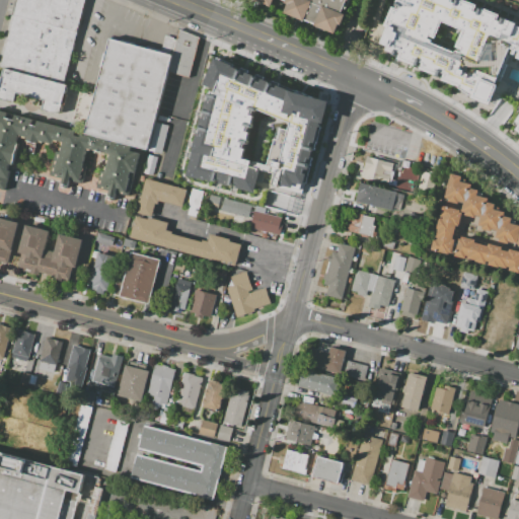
[(13,15),(16,0),(84,0),(77,32),(13,15)]
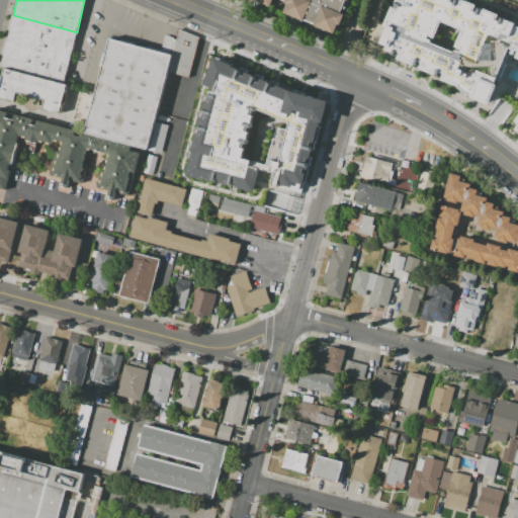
[(249,0),(269,8),(271,0),(285,0),(284,3),(286,4),(282,14),(331,34),(340,13),(345,0),(249,0)]
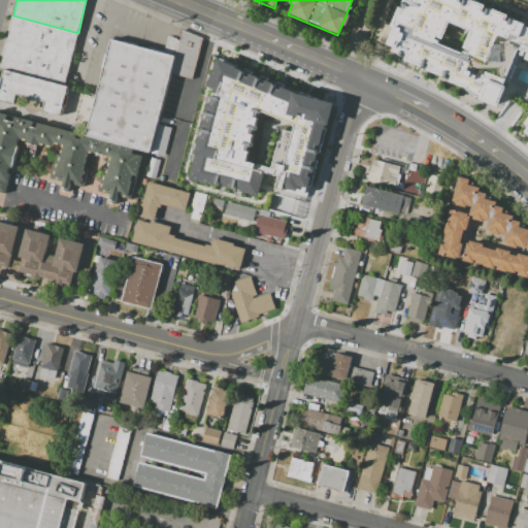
[(527,133),(524,138),(527,141),(527,28),(463,0),(402,0),(382,53),(396,58),(395,63),(450,84),(448,87),(466,94),(482,103),(481,106),(496,112),(517,63),(527,66),(527,133)]
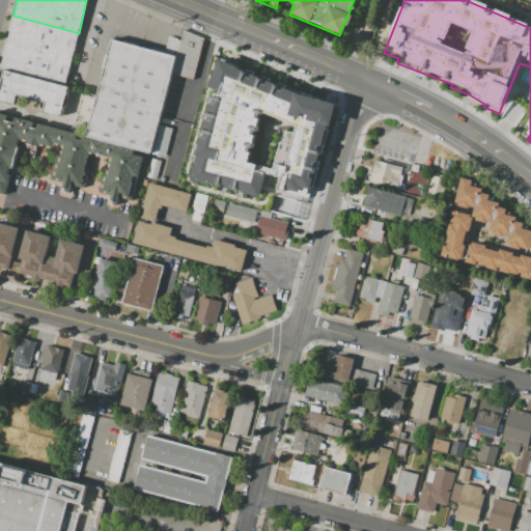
[(6,42),(14,16),(79,33),(72,58),(6,42)]
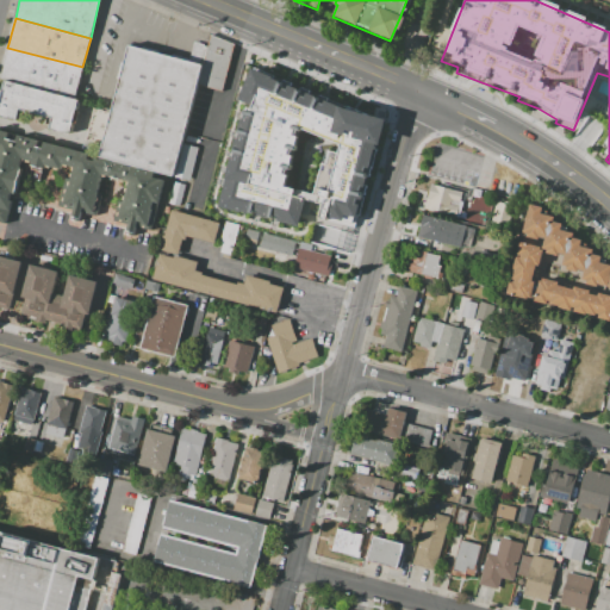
[(199,86),(222,93),(235,45),(211,36),(199,86)]
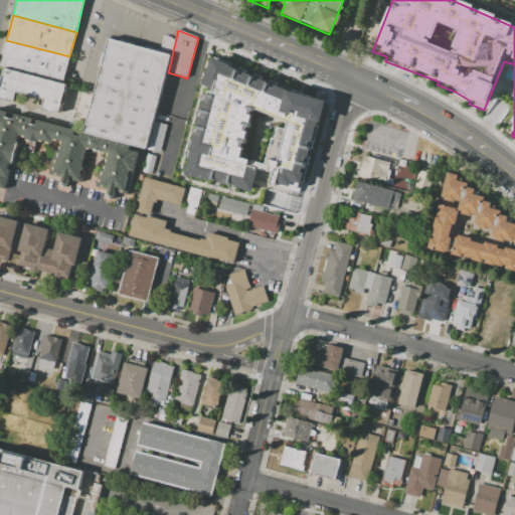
[(175,41),(172,40),(172,38),(164,36),(160,52),(109,38),(94,93),(80,89),(76,106),(73,119),(87,122),(83,133),(146,150),(175,41)]
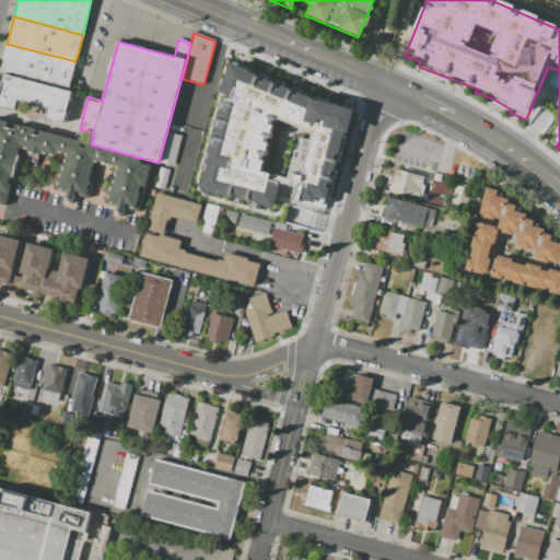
[(76,61),(68,91),(4,73),(0,72),(7,44),(76,61)]
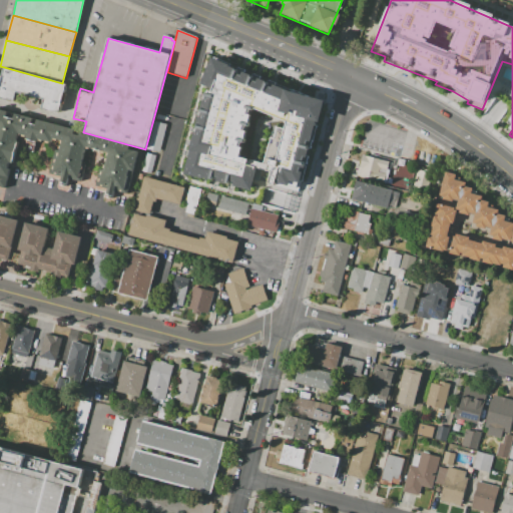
[(182,176),(249,195),(253,183),(298,194),(323,102),(316,100),(212,57),(200,87),(205,90),(182,176)]
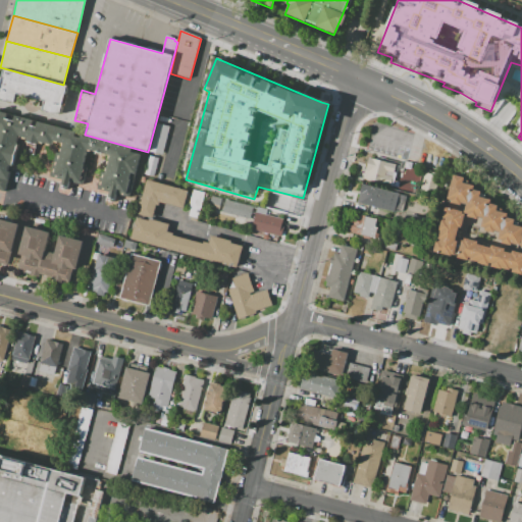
[(0,83),(0,99),(14,103),(17,92),(45,99),(42,110),(60,115),(63,103),(67,87),(63,85),(4,68),(0,83)]
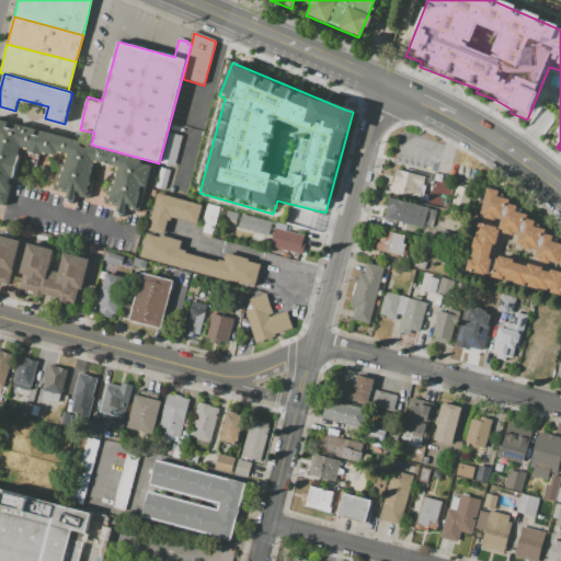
[(68,111),(83,115),(88,96),(72,93),(68,111)]
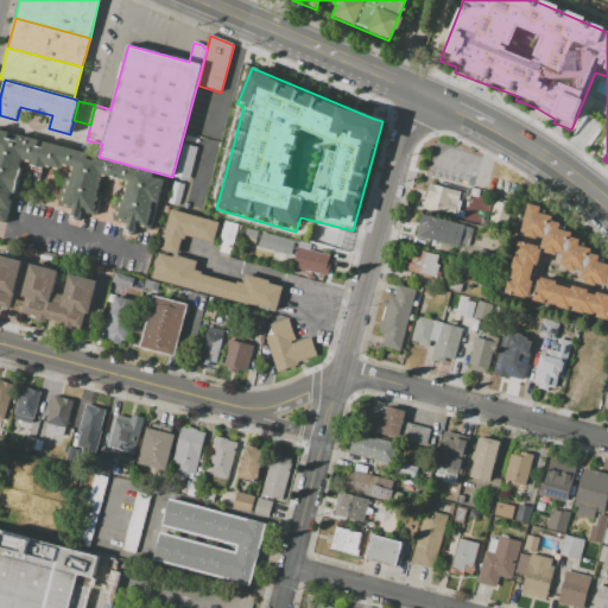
[(0,220),(6,222),(11,201),(8,200),(10,192),(13,194),(20,169),(18,168),(21,158),(31,162),(30,165),(43,169),(44,165),(61,169),(62,164),(74,168),(70,181),(65,179),(58,206),(73,210),(71,216),(80,219),(81,211),(96,215),(101,196),(96,195),(101,173),(128,181),(122,202),(119,201),(113,221),(127,225),(126,229),(134,232),(135,227),(158,233),(172,177),(99,157),(0,130),(0,220)]
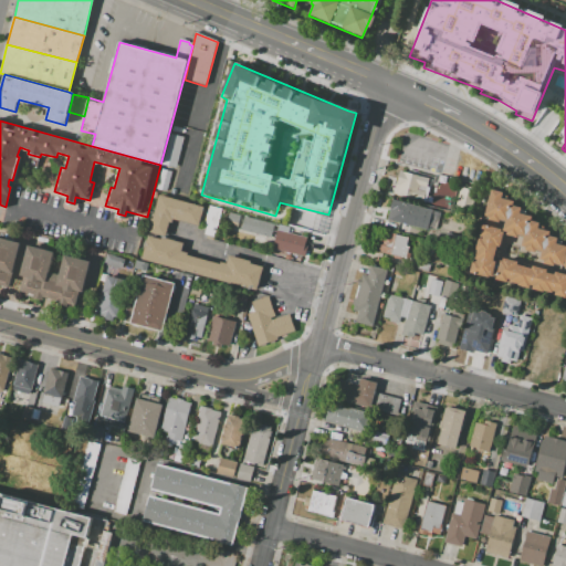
[(185,138),(176,169),(163,165),(170,134),(185,138)]
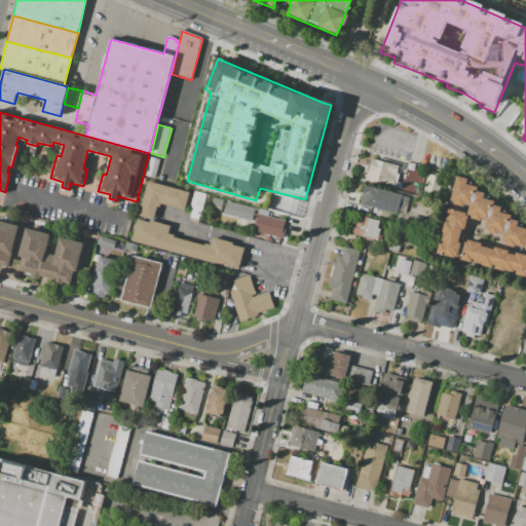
[(159,159),(154,179),(145,176),(150,157),(159,159)]
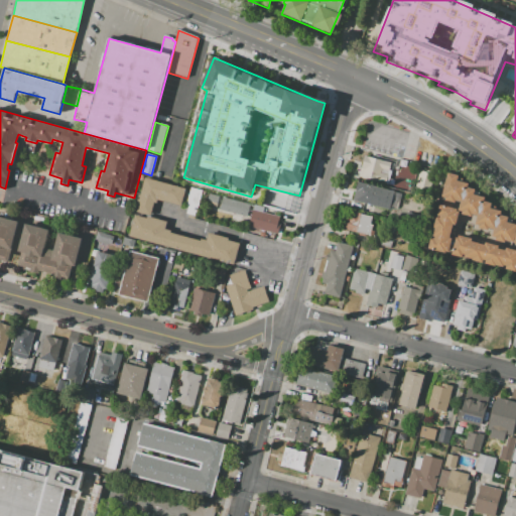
[(364,156),(378,159),(391,163),(389,170),(391,171),(388,184),(359,177),(361,169),(364,156)]
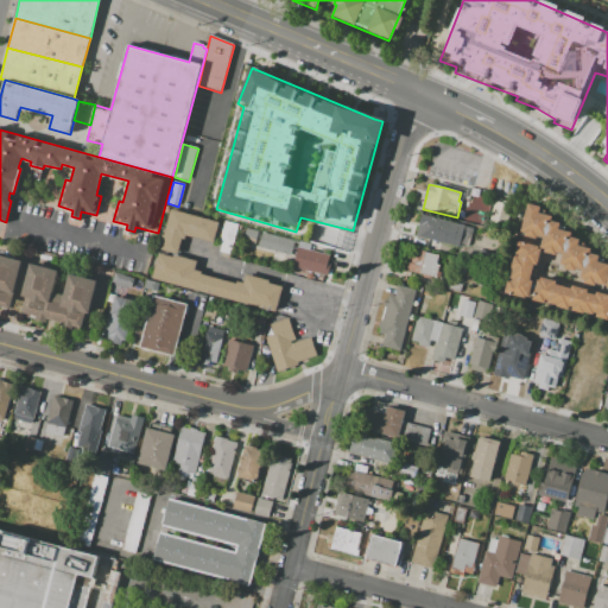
[(189,188),(198,190),(195,201),(187,198),(189,188)]
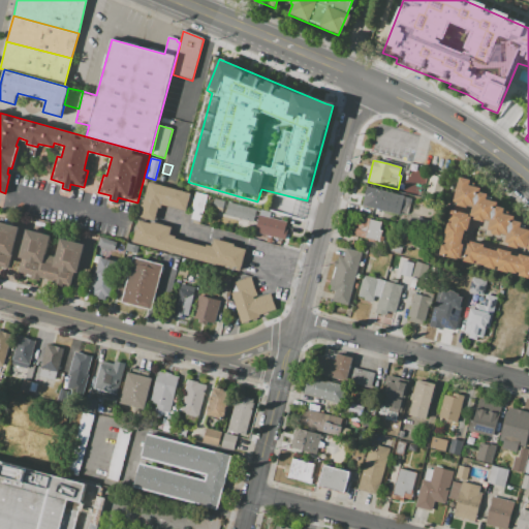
[(177,177),(170,176),(173,164),(180,166),(177,177)]
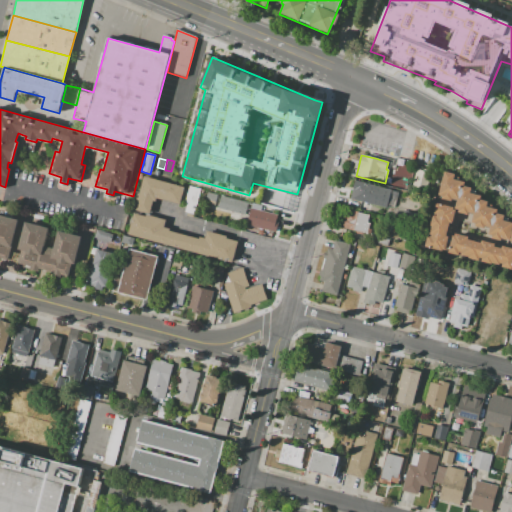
[(154,176),(157,167),(162,169),(160,177),(154,176)]
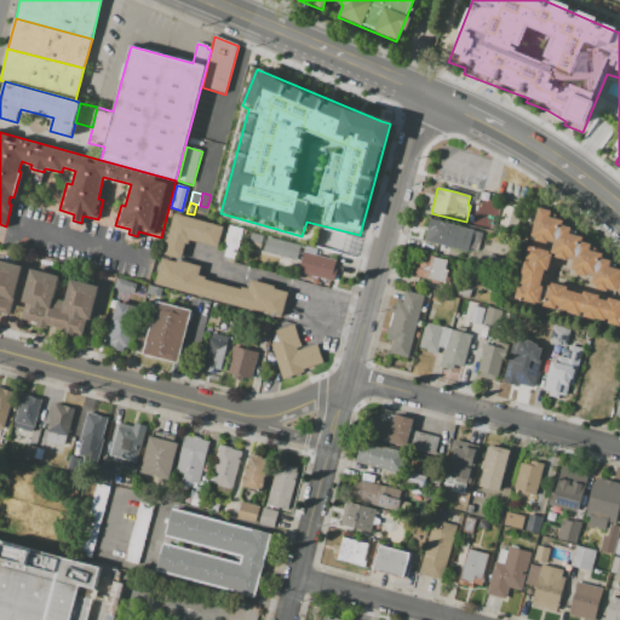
[(504,205),(522,210),(517,230),(499,225),(504,205)]
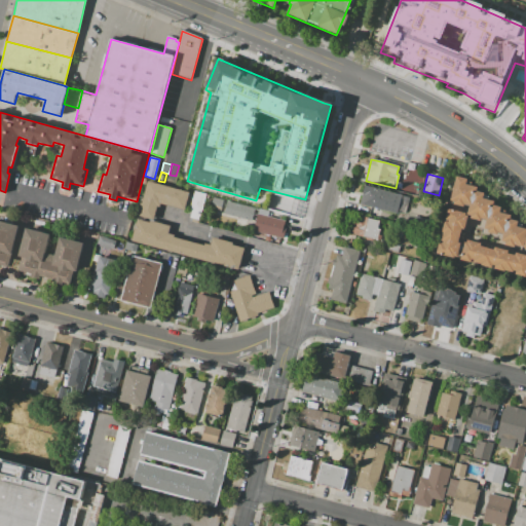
[(457,176),(473,180),(471,185),(478,187),(477,191),(486,193),(485,198),(494,201),(493,204),(501,207),(500,212),(512,215),(511,220),(520,222),(519,226),(525,228),(525,250),(524,250),(524,248),(518,246),(517,248),(503,245),(504,241),(501,241),(503,234),(498,233),(498,235),(488,232),(488,229),(485,229),(486,224),(487,220),(481,219),(481,220),(471,218),(472,216),(467,215),(471,205),(465,204),(464,207),(454,203),(455,201),(451,200),(457,176)]
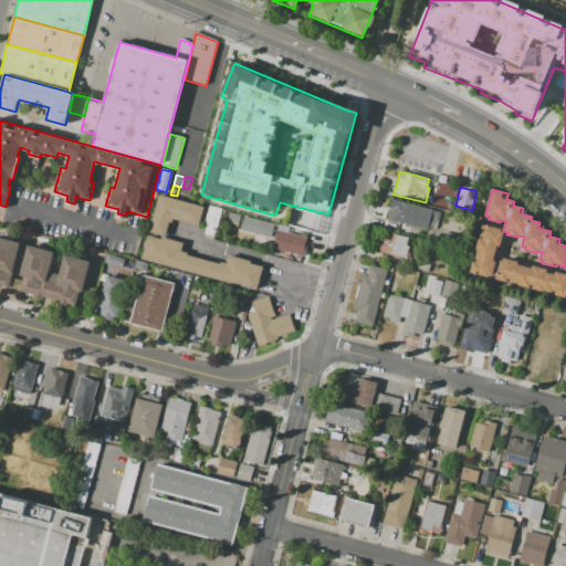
[(158,195),(205,207),(199,227),(174,220),(173,223),(169,222),(166,238),(149,233),(158,195)]
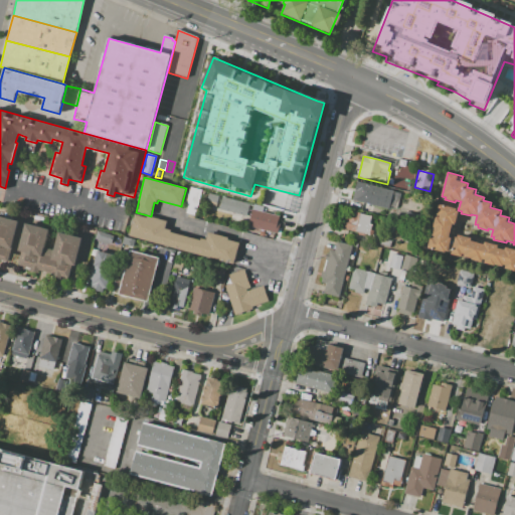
[(356,182),(393,192),(388,209),(352,200),(356,182)]
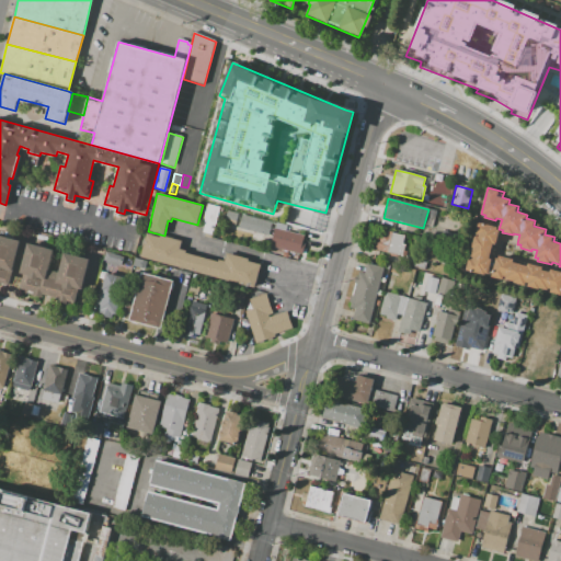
[(202,232),(213,233),(217,206),(206,204),(202,232)]
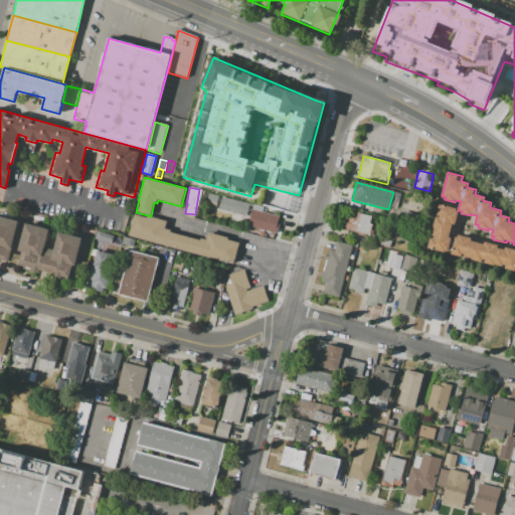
[(208,193),(219,195),(217,203),(207,201),(208,193)]
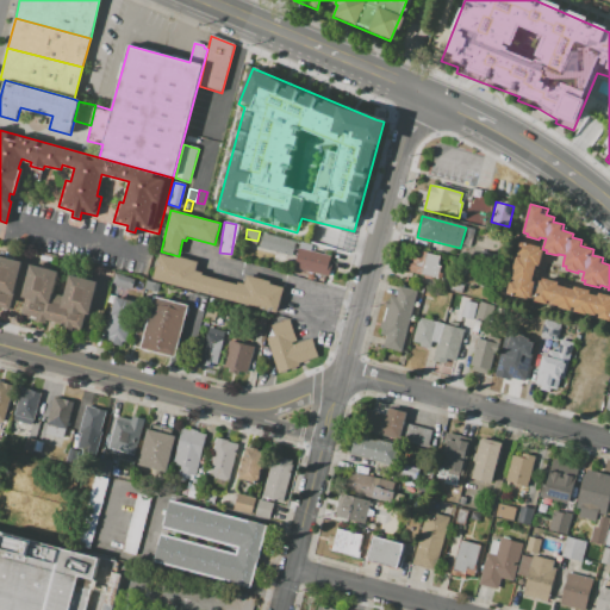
[(263,234),(296,242),(292,255),(261,248),(263,234)]
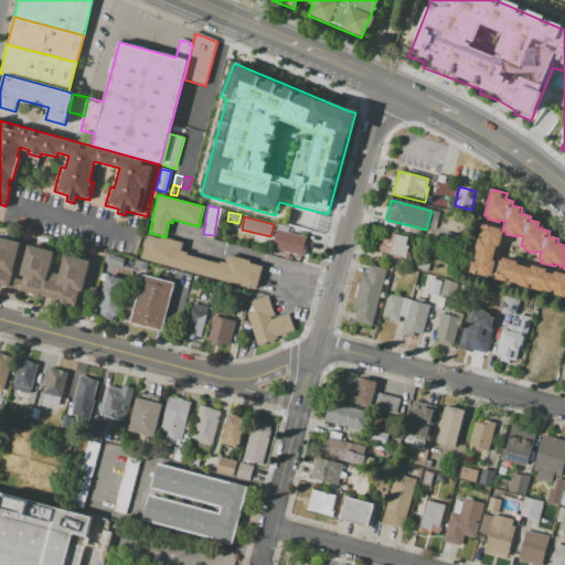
[(482,224),(501,230),(501,232),(504,232),(501,244),(500,244),(499,246),(498,245),(494,256),(498,257),(492,276),(490,275),(489,278),(482,276),(481,277),(472,275),(473,274),(469,273),(473,258),(475,258),(477,249),(476,249),(482,224)]
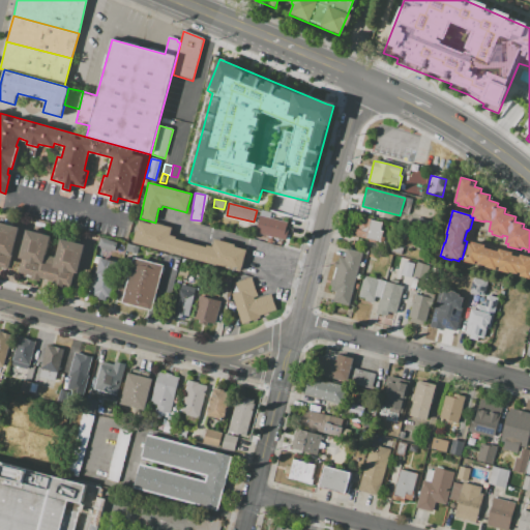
[(260,215),(288,223),(285,235),(288,236),(287,240),(256,233),(260,215)]
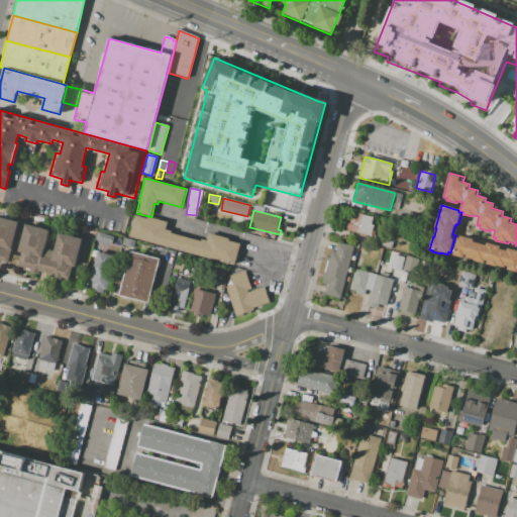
[(356,212),(374,217),(372,225),(375,226),(372,236),(346,229),(349,219),(351,220),(352,216),(354,217),(356,212)]
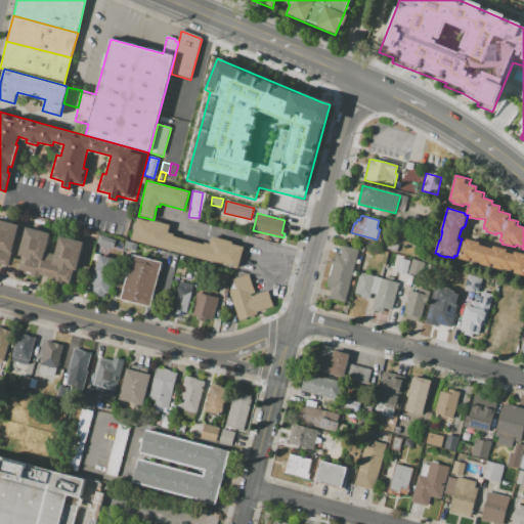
[(482,244),(488,231),(481,227),(483,224),(468,216),(460,232),(482,244)]
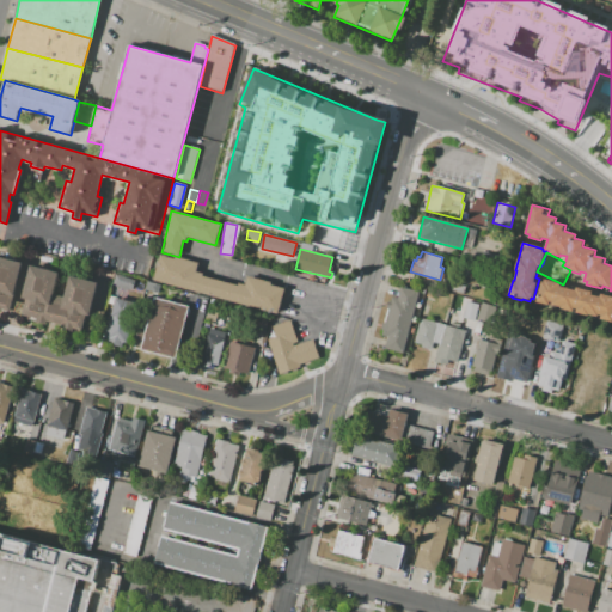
[(159,255),(173,258),(175,257),(199,263),(196,271),(203,274),(203,276),(238,286),(238,283),(245,285),(248,276),(271,282),(270,285),(283,288),(277,314),(152,281),(159,255)]
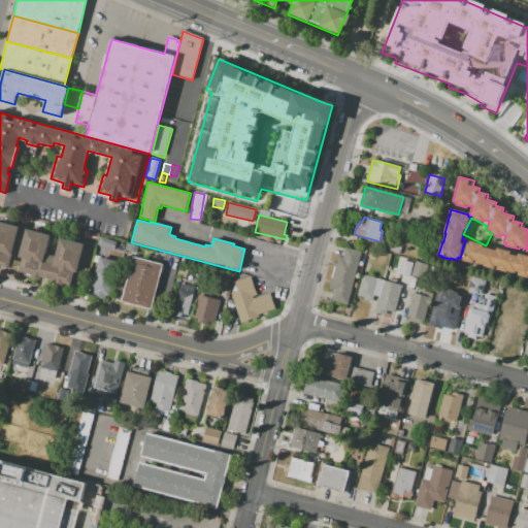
[(0,222),(19,227),(8,269),(0,267),(0,222)]
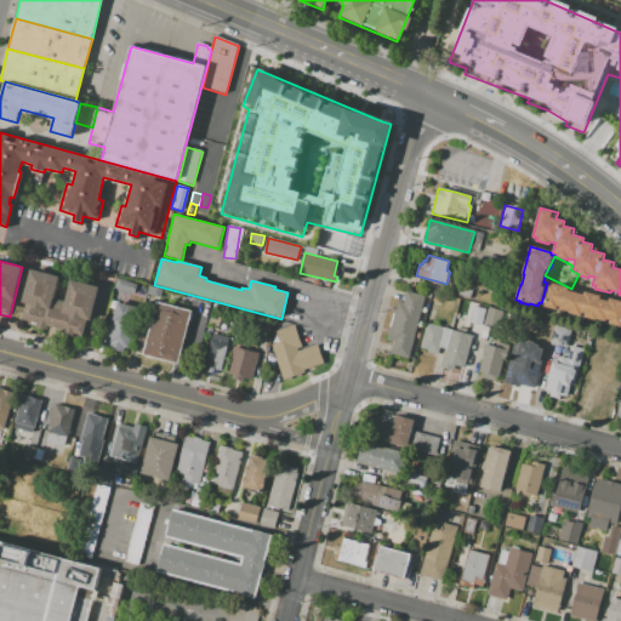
[(70,279),(100,286),(91,320),(89,319),(84,337),(66,334),(67,331),(47,326),(47,329),(36,326),(38,323),(23,319),(27,303),(22,302),(32,268),(61,275),(55,298),(64,301),(70,279)]
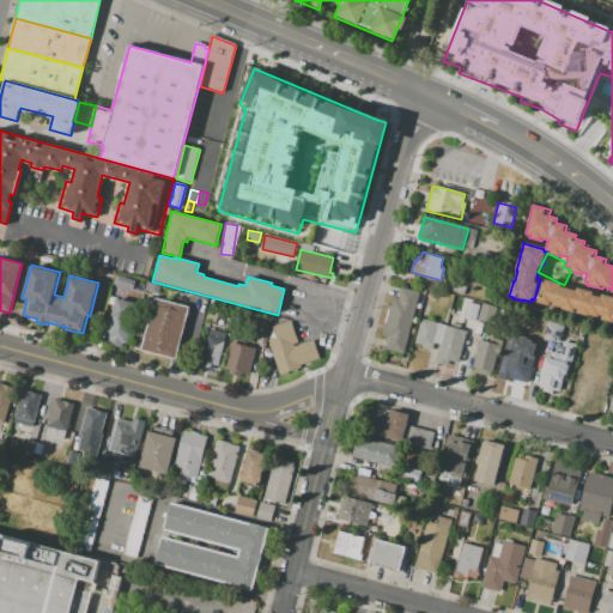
[(115,275),(135,281),(132,291),(113,286),(115,275)]
